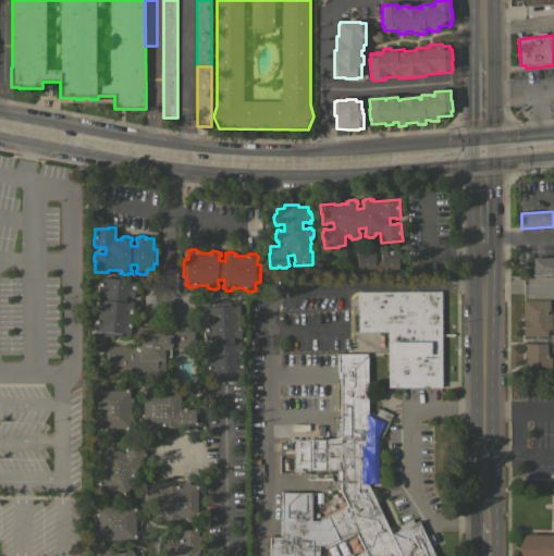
[(359,273),(359,266),(347,266),(347,251),(368,251),(368,249),(374,250),(374,251),(377,251),(377,255),(377,260),(382,261),(382,251),(384,251),(384,250),(391,250),(391,251),(401,251),(401,264),(399,264),(399,273),(359,273)]
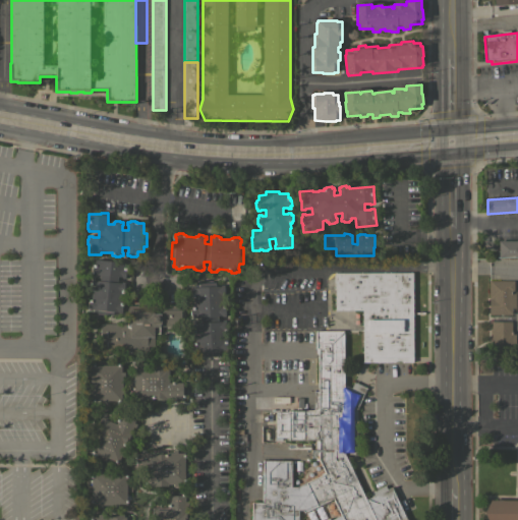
[(517,257),(500,257),(500,241),(517,241),(517,257)]
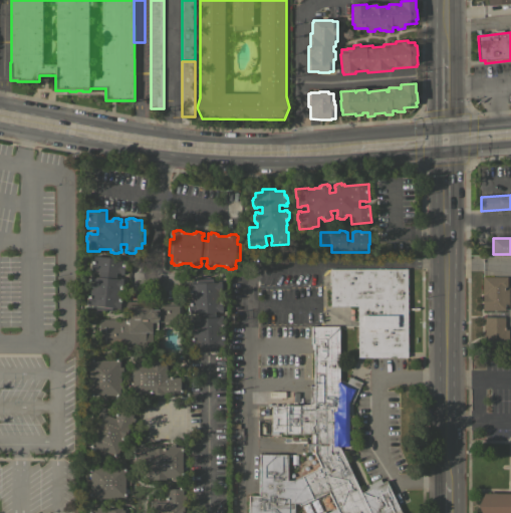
[(96,310),(96,306),(91,306),(88,306),(89,303),(87,303),(88,296),(91,296),(92,286),(90,286),(90,284),(89,284),(90,278),(91,278),(91,276),(94,276),(94,277),(98,277),(99,271),(95,271),(94,272),(92,272),(92,269),(90,269),(91,263),(93,263),(93,261),(94,261),(95,256),(124,260),(124,264),(125,264),(125,267),(126,267),(126,272),(124,272),(124,275),(121,275),(121,274),(117,273),(116,279),(120,280),(120,279),(123,279),(123,282),(125,282),(124,287),(123,287),(122,290),(121,290),(120,299),(121,299),(121,301),(123,301),(122,308),(120,308),(120,309),(117,309),(118,308),(112,308),(112,311),(96,310)]
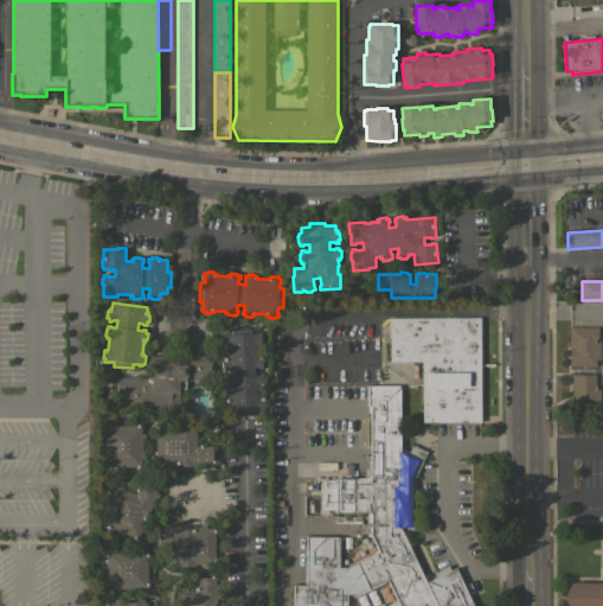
[(482,318),(482,422),(424,422),(424,362),(392,362),(392,318),(482,318)]
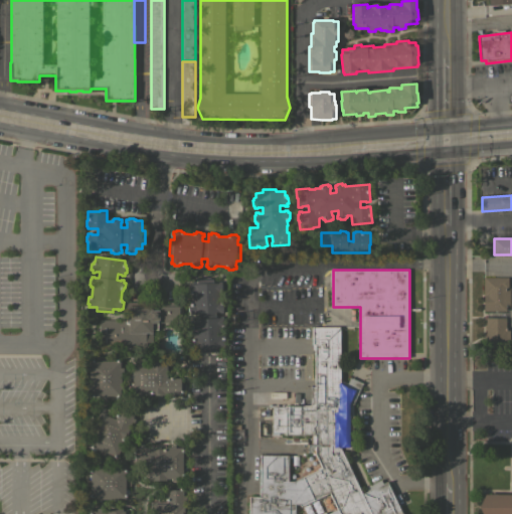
[(200,281),(200,278),(212,278),(212,280),(214,280),(214,284),(219,284),(219,283),(222,282),(222,285),(224,285),(224,291),(223,291),(223,293),(221,293),(222,303),(223,303),(223,305),(224,305),(225,310),(223,310),(224,313),(221,313),(221,312),(216,313),(216,319),(221,318),(224,317),(224,320),(225,320),(226,325),(224,325),(224,328),(223,328),(223,337),(225,337),(225,340),(226,340),(226,345),(225,345),(225,348),(222,348),(222,347),(217,347),(217,351),(201,352),(201,348),(193,349),(193,347),(192,347),(191,339),(194,339),(193,329),(192,330),(191,319),(199,319),(199,313),(194,313),(194,314),(191,315),(191,312),(190,312),(189,307),(191,307),(190,304),(192,304),(192,295),(190,295),(190,292),(189,292),(189,287),(190,287),(190,284),(193,284),(193,285),(198,285),(198,281),(200,281)]
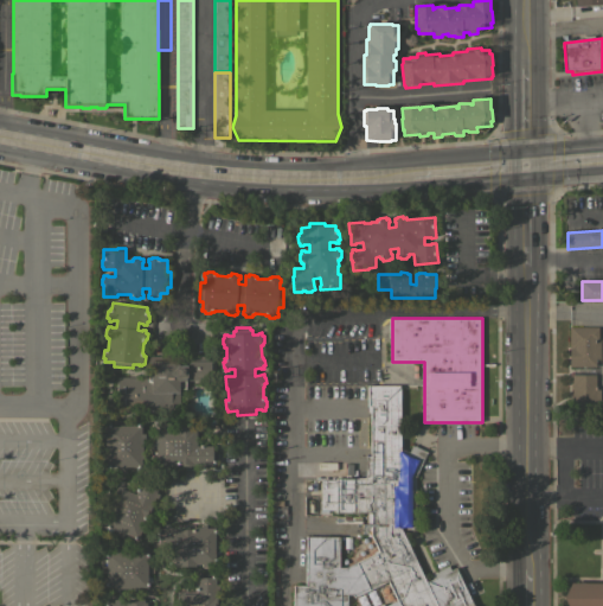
[(601,327),(601,340),(602,340),(602,359),(598,359),(598,367),(571,367),(571,327),(601,327)]
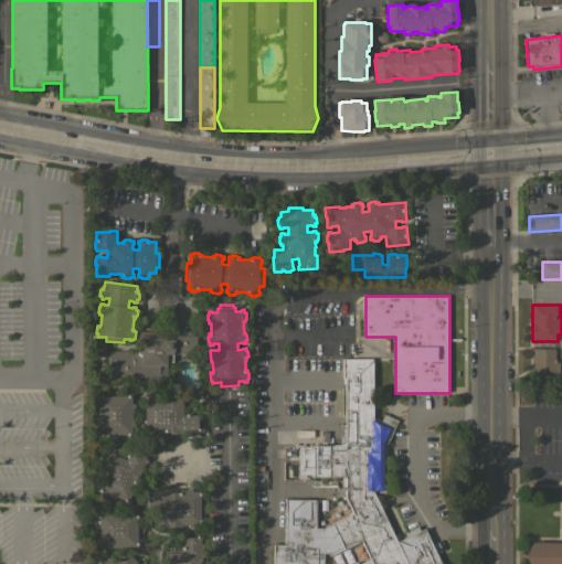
[(168,332),(168,341),(173,341),(173,332),(197,332),(197,337),(198,337),(198,354),(175,354),(175,362),(169,362),(169,383),(112,384),(110,351),(139,351),(139,337),(140,337),(140,332),(168,332)]
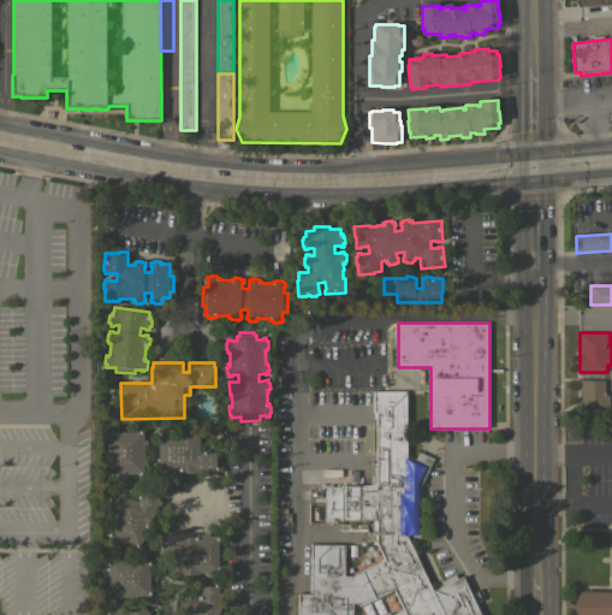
[(606,380),(606,396),(611,396),(611,412),(600,412),(600,426),(581,426),(581,415),(583,415),(582,382),(606,380)]
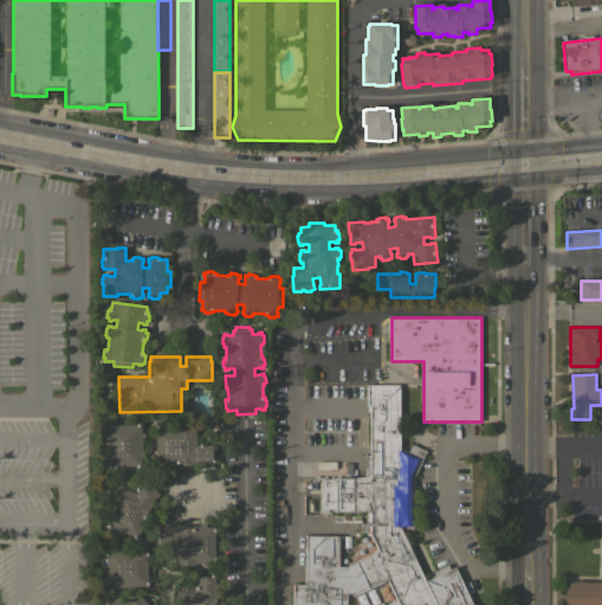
[(412,506),(412,527),(402,527),(427,581),(434,578),(432,573),(450,565),(452,570),(457,567),(474,604),(295,604),(295,585),(308,585),(308,536),(341,536),(340,567),(347,567),(380,552),(373,534),(373,515),(366,515),(366,513),(337,513),(337,509),(323,509),(323,480),(337,480),(337,478),(367,477),(367,456),(373,456),(371,412),(369,412),(369,385),(401,385),(402,448),(410,452),(414,444),(428,451),(416,476),(416,507),(412,506)]
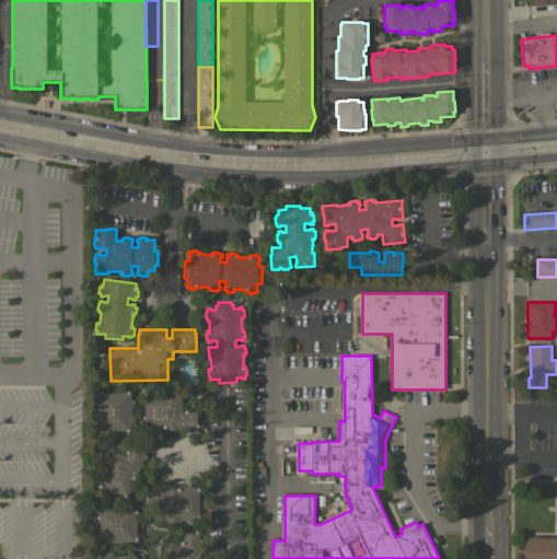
[(131,400),(136,400),(136,405),(132,405),(132,419),(136,419),(136,423),(131,423),(131,427),(134,427),(134,433),(129,433),(129,435),(127,437),(125,435),(124,433),(125,431),(118,431),(118,438),(113,438),(113,431),(100,431),(100,423),(96,423),(96,419),(99,419),(99,405),(96,405),(96,400),(100,400),(100,393),(131,393),(131,400)]
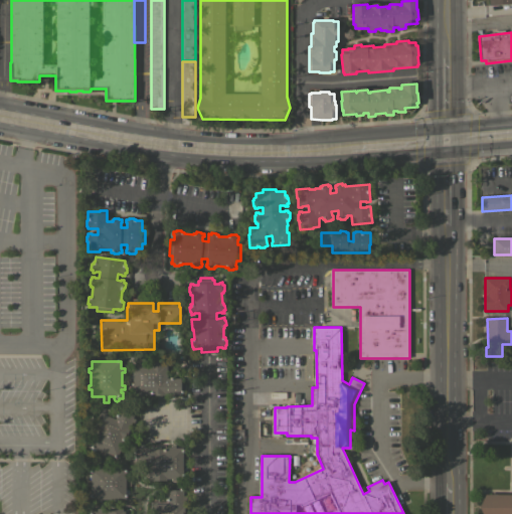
[(141,365),(141,362),(144,362),(144,364),(150,364),(150,362),(165,362),(165,365),(168,365),(168,379),(182,379),(182,396),(175,396),(175,397),(171,397),(150,397),(150,395),(144,395),(144,397),(141,397),(141,394),(134,394),(134,382),(128,382),(128,377),(134,377),(134,365),(141,365)]
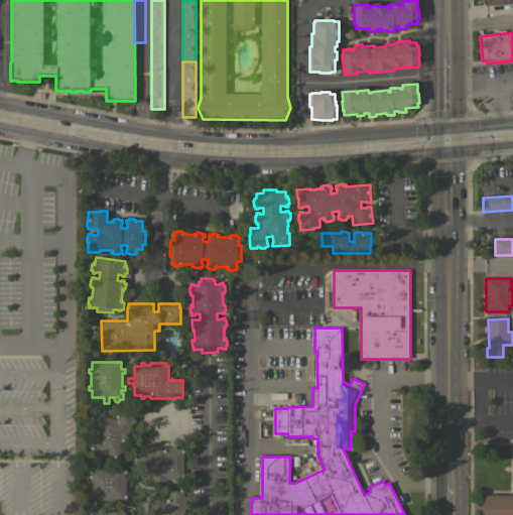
[(136,413),(134,419),(137,420),(135,424),(133,423),(131,428),(133,429),(127,442),(126,441),(123,448),(125,449),(124,453),(122,453),(119,461),(114,459),(115,457),(107,454),(106,458),(101,456),(102,452),(93,448),(93,449),(89,448),(92,440),(91,439),(102,412),(115,418),(118,410),(120,411),(122,408),(136,413)]
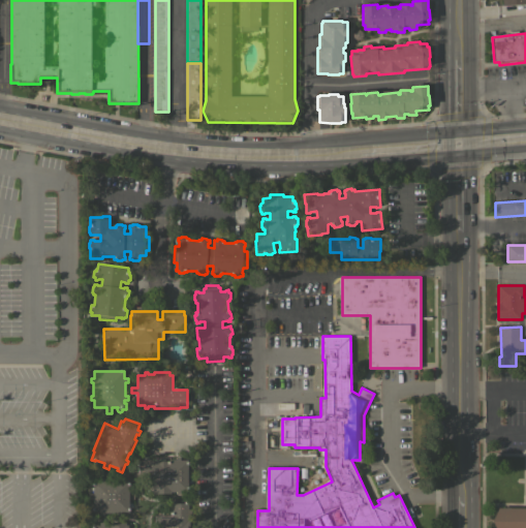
[(151,494),(151,478),(140,479),(140,476),(134,476),(134,473),(140,473),(140,461),(146,461),(146,458),(150,458),(150,460),(156,460),(156,458),(164,458),(164,460),(178,460),(178,458),(181,458),(181,461),(188,461),(189,491),(186,491),(186,493),(182,493),(182,494),(178,494),(178,492),(172,492),(172,494),(151,494)]
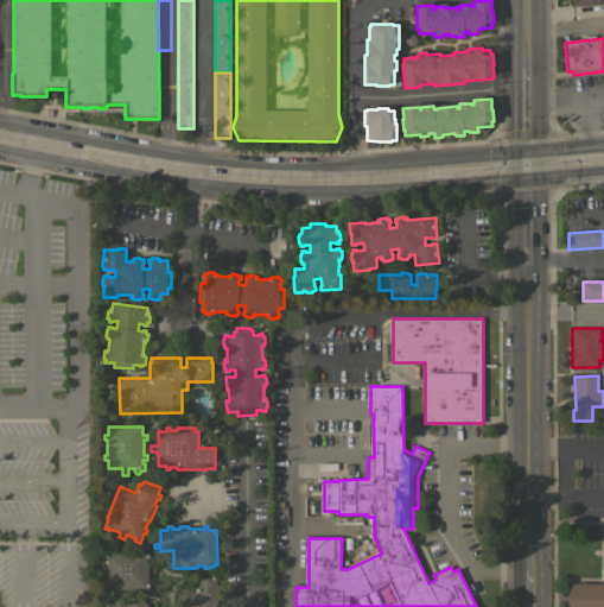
[(148,568),(156,568),(156,574),(148,574),(150,588),(141,589),(141,593),(137,593),(137,589),(121,590),(121,593),(116,593),(116,589),(108,589),(108,554),(116,554),(116,550),(120,550),(121,552),(137,552),(137,550),(141,550),(141,554),(148,554),(148,568)]
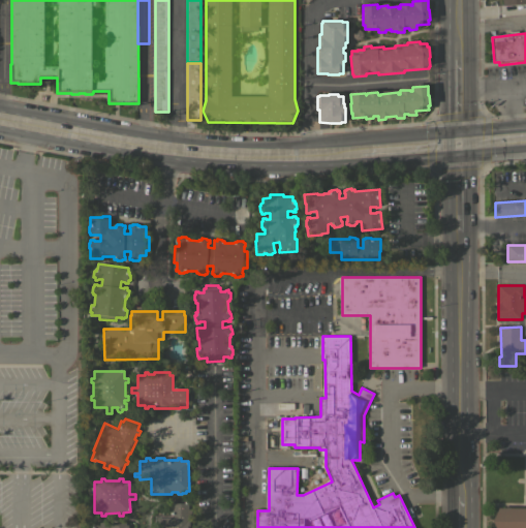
[(174,503),(174,499),(177,499),(177,503),(189,503),(189,510),(192,510),(192,514),(190,514),(190,527),(156,527),(156,516),(171,516),(171,507),(173,507),(173,503),(174,503)]
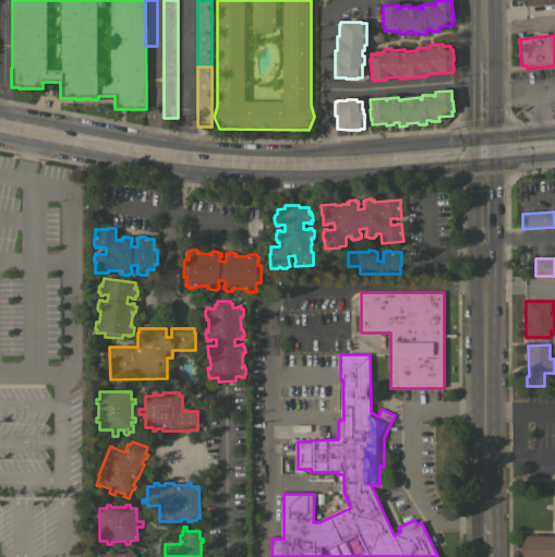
[(522,556),(519,551),(527,536),(554,536),(554,556),(522,556)]
